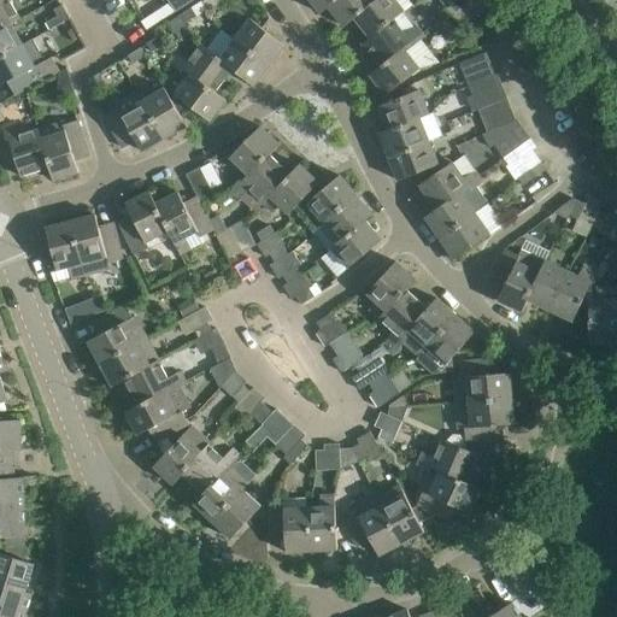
[(0,0),(0,28),(11,23),(21,18),(10,0),(0,0)]
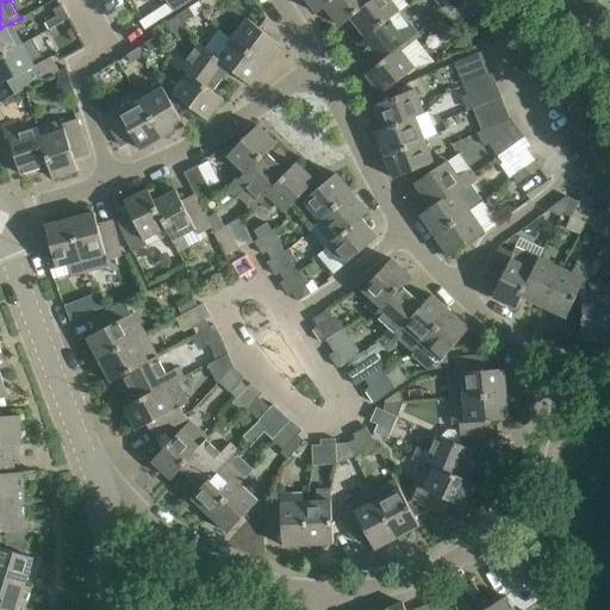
[(162,0),(163,0),(162,0),(166,0),(174,11),(190,0),(162,0)]
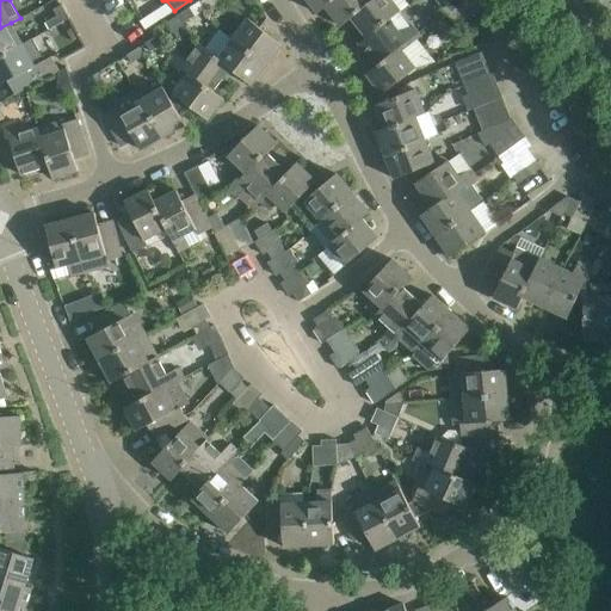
[(230,0),(201,0),(201,1),(209,14),(230,0)]
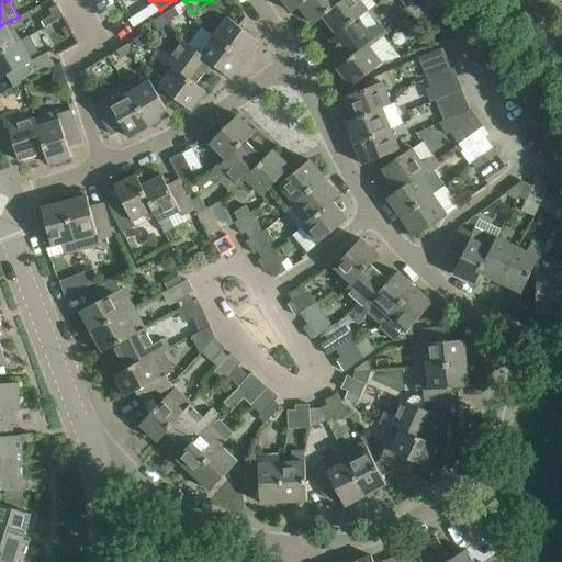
[(282,0),(293,12),(300,7),(300,6),(306,0),(282,0)]
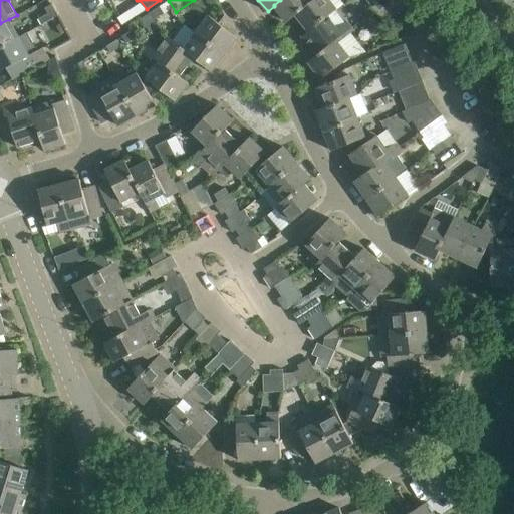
[(280,0),(274,5),(274,6),(287,22),(296,15),(314,0),(280,0)]
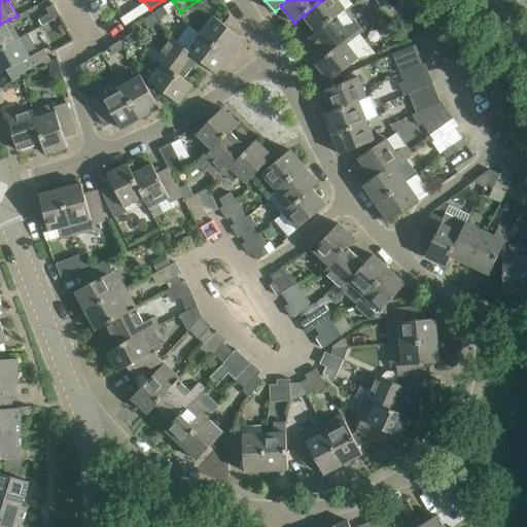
[(344,11),(352,4),(349,0),(322,0),(304,15),(316,31),(316,32),(337,16),(344,11)]
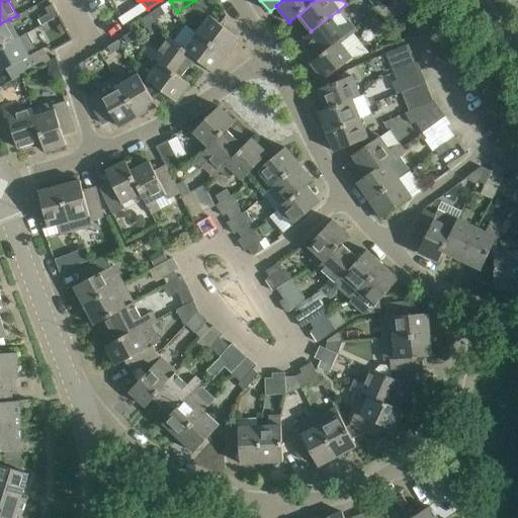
[(410,6),(406,0),(381,0),(373,7),(387,23),(410,6)]
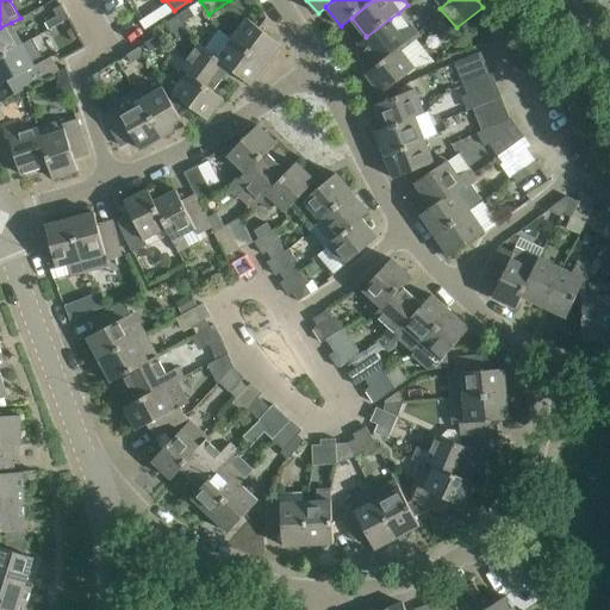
[(62,5),(54,10),(57,17),(47,23),(50,30),(70,18),(62,5)]
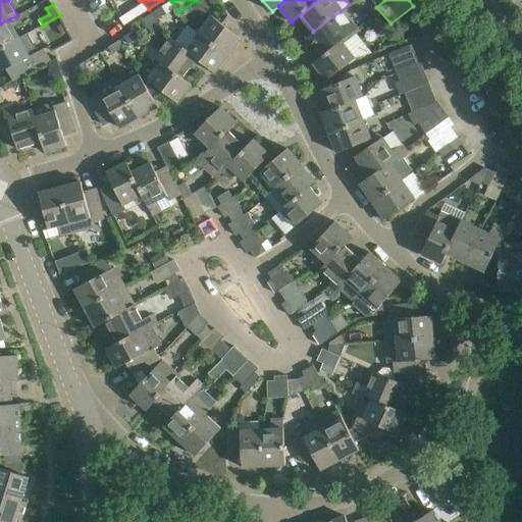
[(162,6),(151,13),(156,20),(167,13),(162,6)]
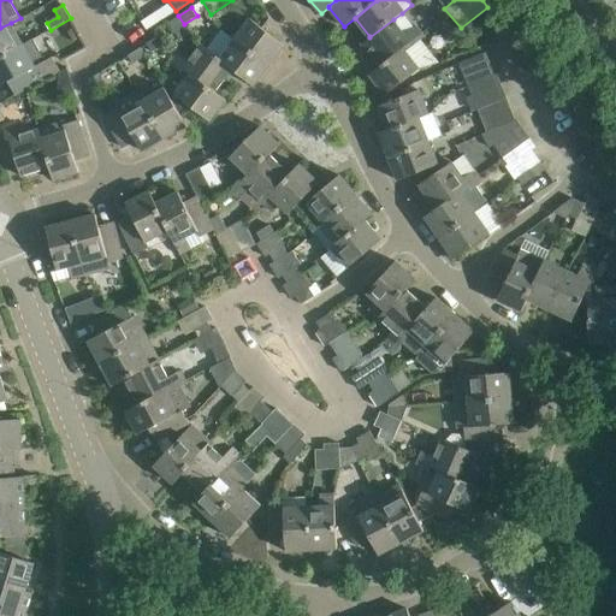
[(416,25),(414,28),(402,13),(394,19),(369,37),(369,36),(361,43),(380,66),(403,48),(404,49),(412,43),(413,45),(420,40),(425,36),(416,25)]
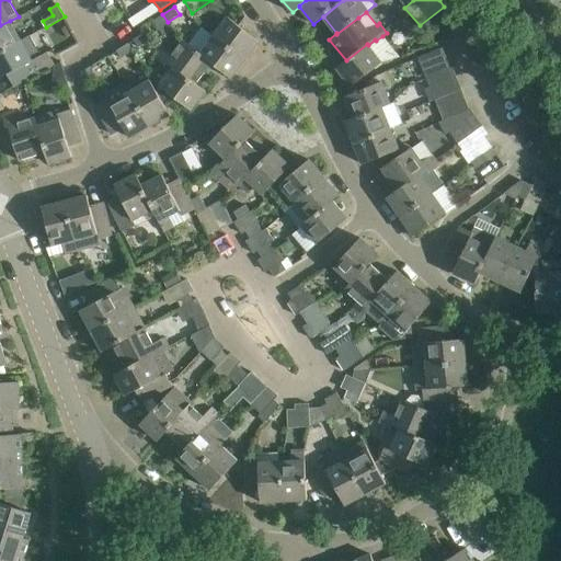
[(260,41),(239,25),(228,18),(215,35),(245,59),(260,41)]
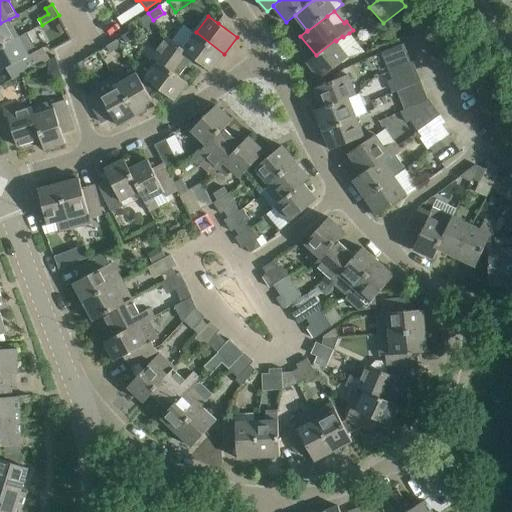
[(0,46),(19,36),(9,19),(0,23),(0,46)]
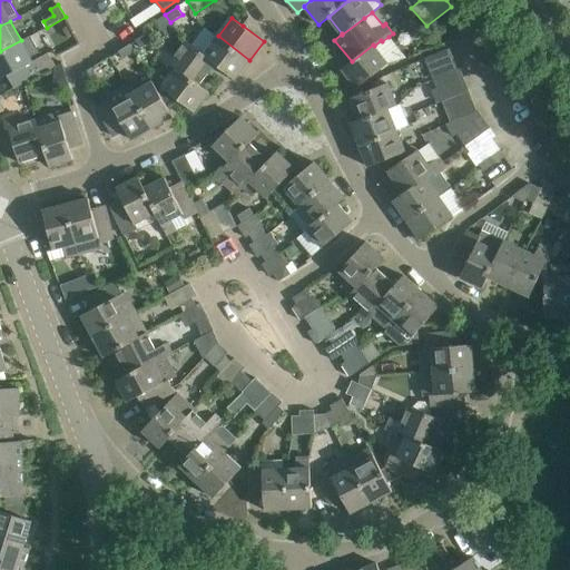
[(136,40),(137,40),(141,48),(153,40),(148,32),(136,40)]
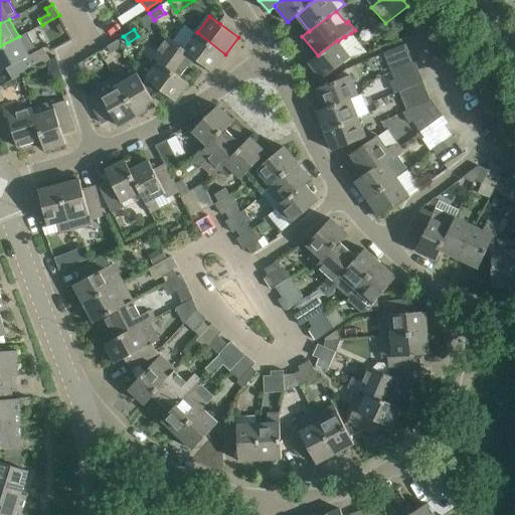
[(34,52),(38,50),(28,32),(20,38),(19,36),(0,46),(0,71),(7,68),(13,79),(40,64),(34,52)]
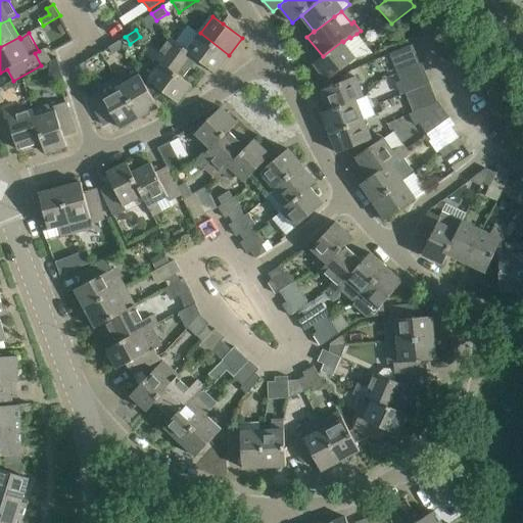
[(216,73),(229,55),(200,33),(187,49),(187,50),(198,58),(197,59),(216,73)]
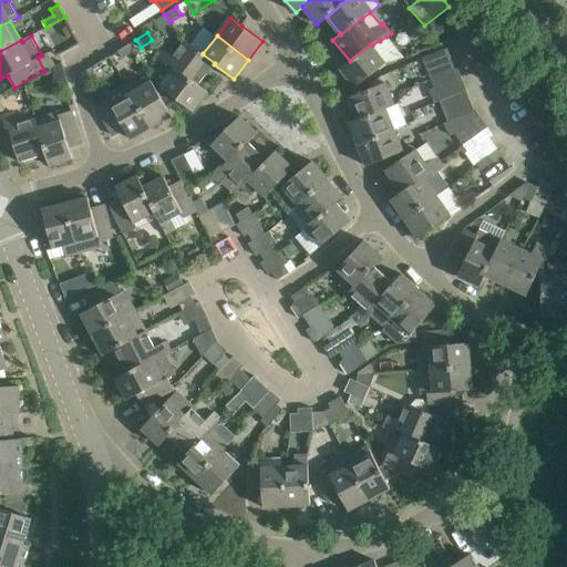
[(387,63),(404,58),(387,37),(380,41),(379,40),(372,45),(371,44),(350,61),(340,69),(356,88),(387,63)]
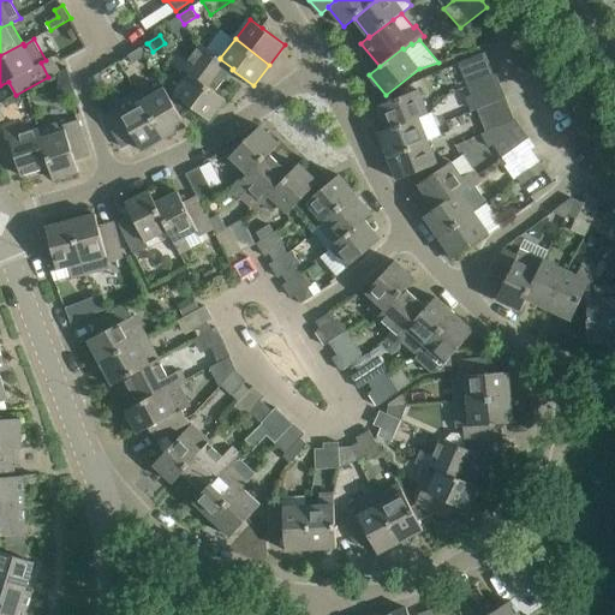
[(220,59),(220,58),(201,43),(189,60),(178,52),(171,61),(181,70),(183,67),(191,73),(191,72),(215,91),(232,70),(233,69),(220,59)]
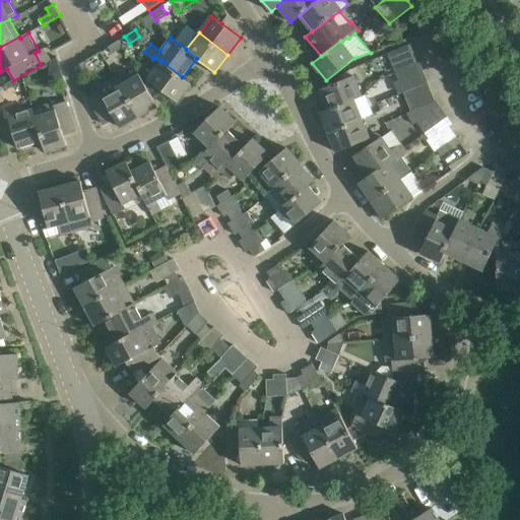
[(124,47),(120,41),(119,40),(108,47),(113,54),(124,47)]
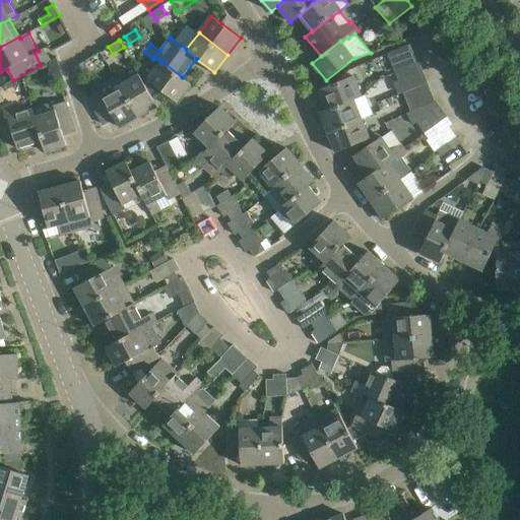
[(395,71),(417,63),(409,44),(388,53),(391,61),(395,71)]
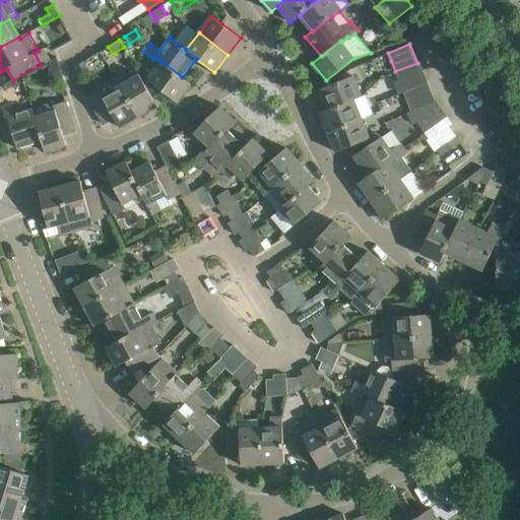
[(35,53),(41,65),(51,59),(45,48),(39,51),(35,53)]
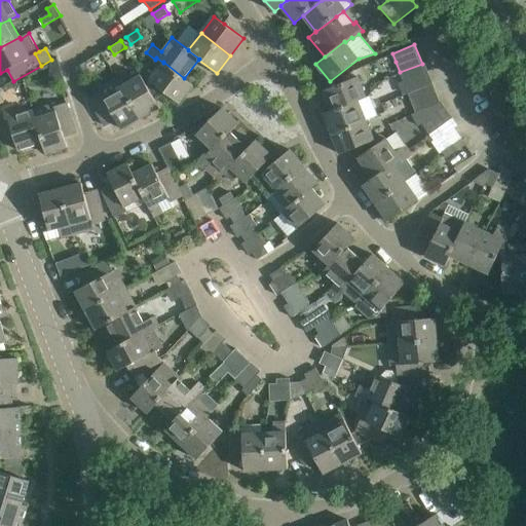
[(193,85),(184,78),(163,62),(163,63),(150,80),(180,103),(193,85)]
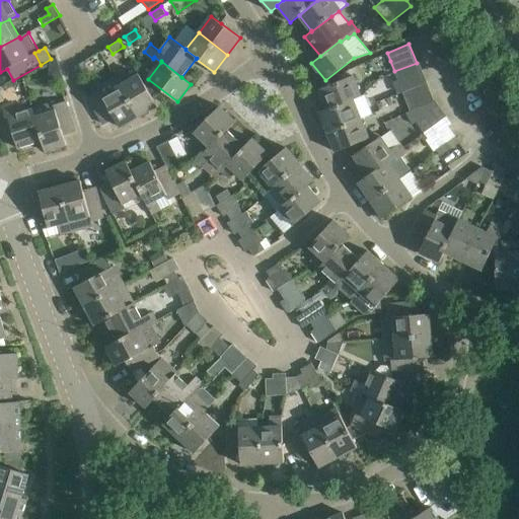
[(402,91),(427,81),(419,62),(417,63),(394,71),(397,80),(402,91)]
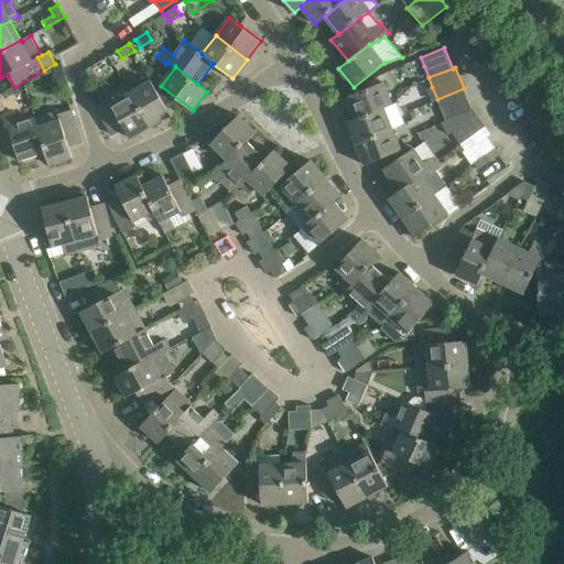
[(171,115),(160,96),(151,80),(130,91),(130,93),(151,126),(171,115)]
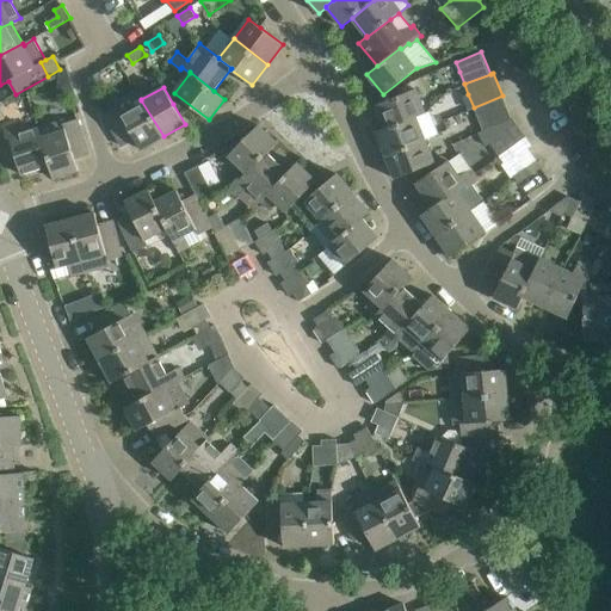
[(415,116),(417,117),(426,113),(415,88),(376,105),(386,128),(386,129),(415,116)]
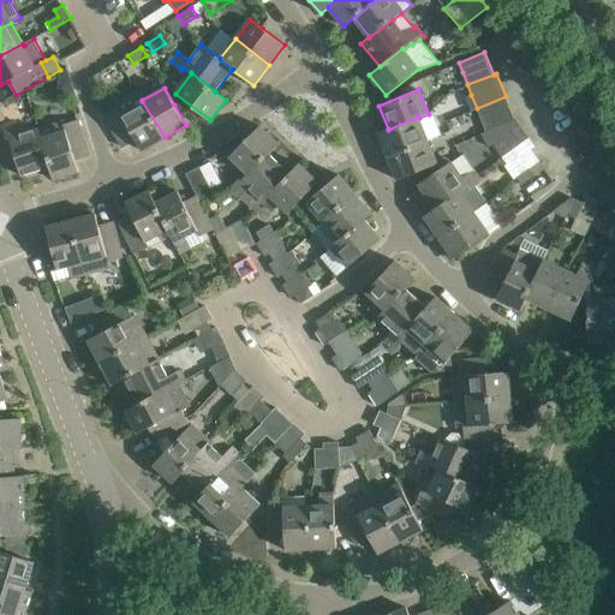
[(142,101),(142,100),(139,95),(105,115),(123,148),(136,141),(142,150),(165,137),(142,101)]
